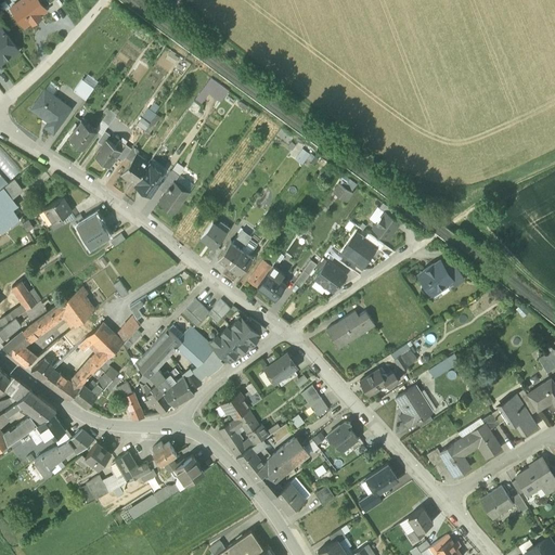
[(37,0),(22,0),(12,8),(25,26),(31,21),(33,23),(41,17),(39,15),(46,11),(44,9),(37,0)]
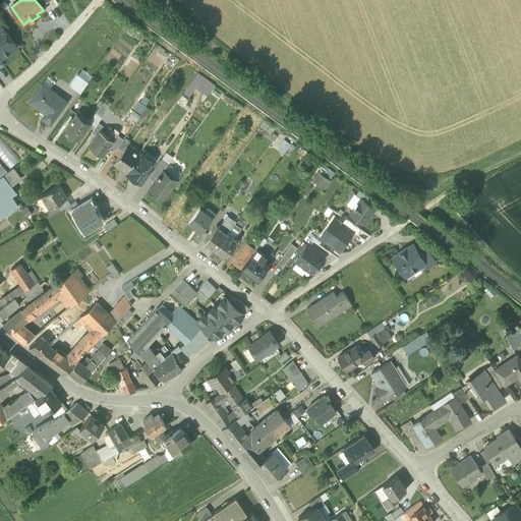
[(1,27),(0,29),(0,63),(18,50),(1,27)]
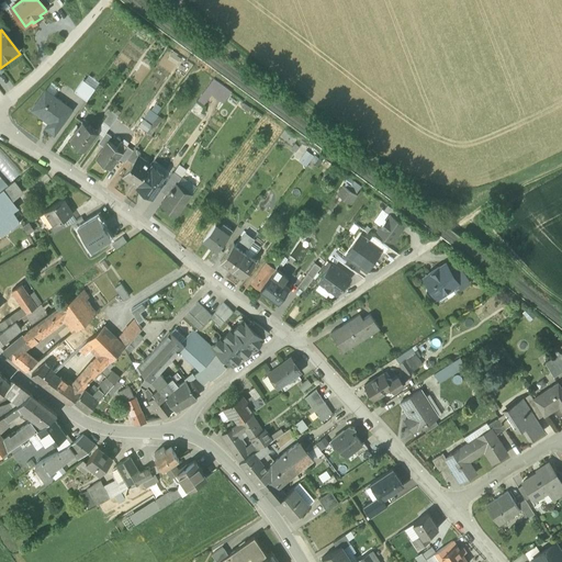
[(83,80),(82,81),(94,90),(99,83),(89,75),(85,80),(83,80)]
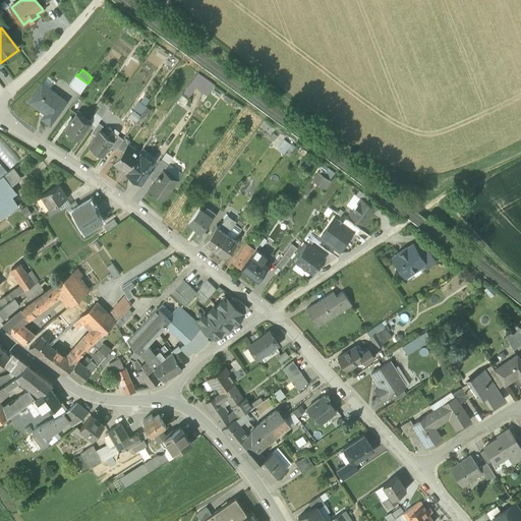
[(183,93),(189,98),(196,88),(208,95),(216,84),(198,71),(183,93)]
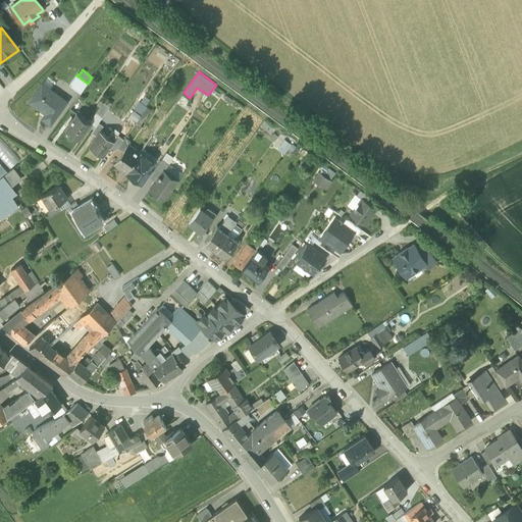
[(76,75),(68,88),(79,95),(88,84),(76,75)]
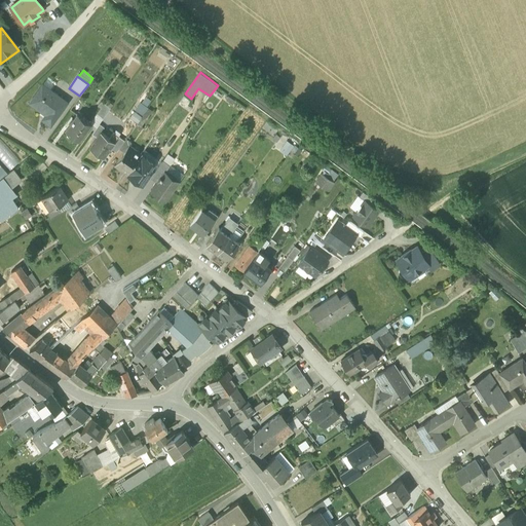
[(41,85),(27,104),(43,115),(40,119),(49,125),(66,104),(41,85)]
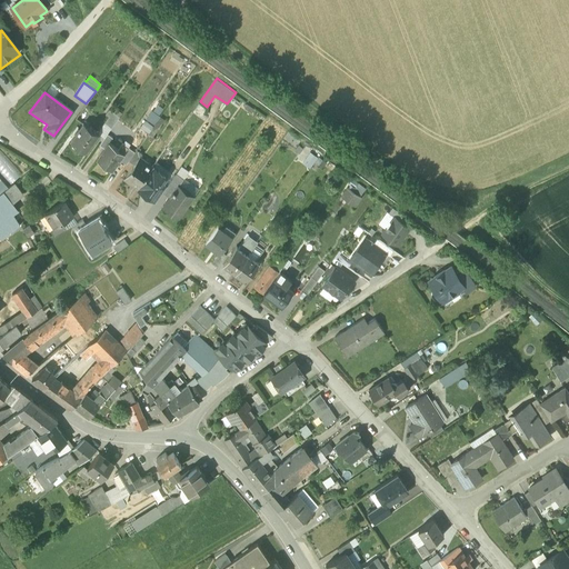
[(113,112),(109,110),(106,115),(109,117),(105,122),(111,128),(119,117),(113,112)]
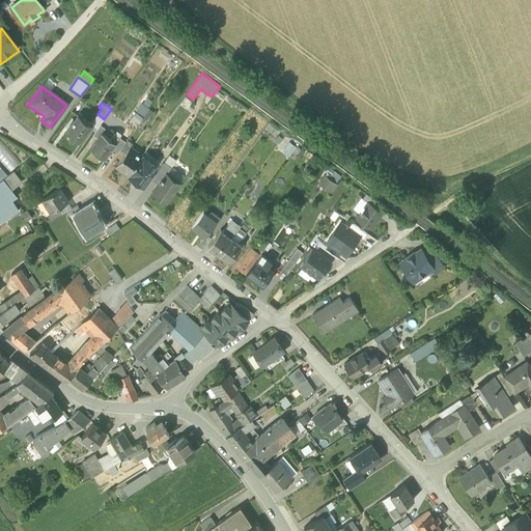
[(149,110),(138,126),(142,129),(154,112),(149,110)]
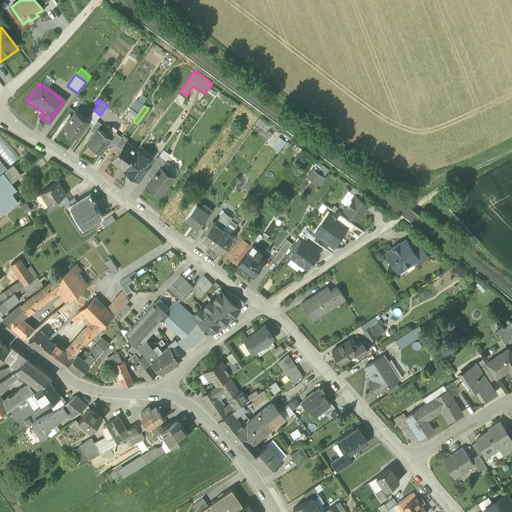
[(94,110),(87,120),(89,121),(93,125),(98,119),(100,115),(94,110)]
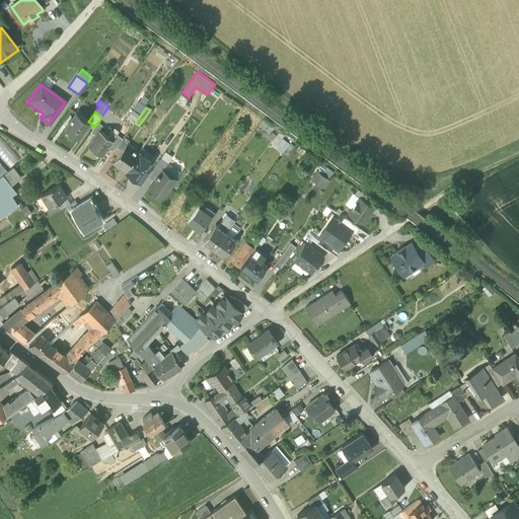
[(88,122),(76,113),(64,129),(69,132),(68,133),(73,136),(74,136),(78,139),(90,123),(88,122)]
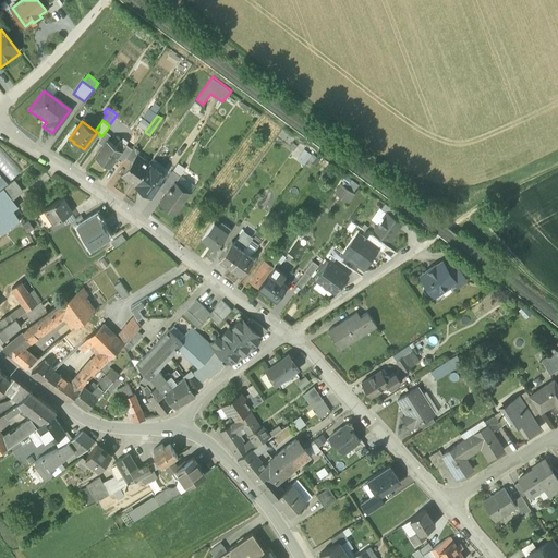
[(107,130),(101,136),(98,142),(102,145),(107,141),(112,133),(107,130)]
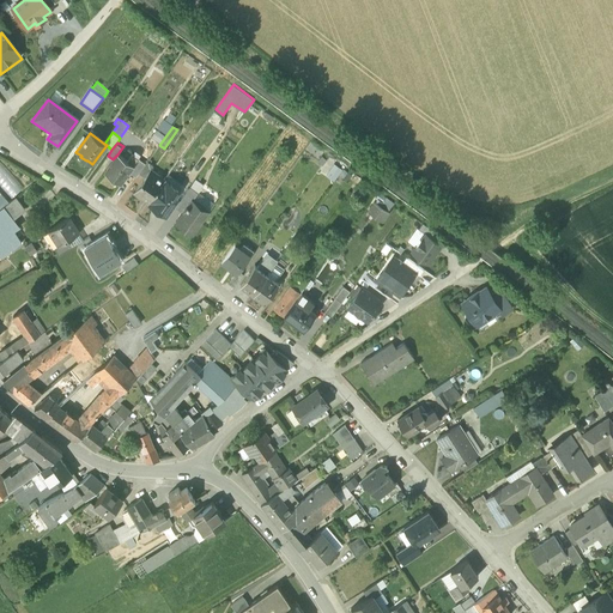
[(120,183),(128,173),(138,159),(132,155),(127,162),(117,155),(113,159),(104,171),(120,183)]
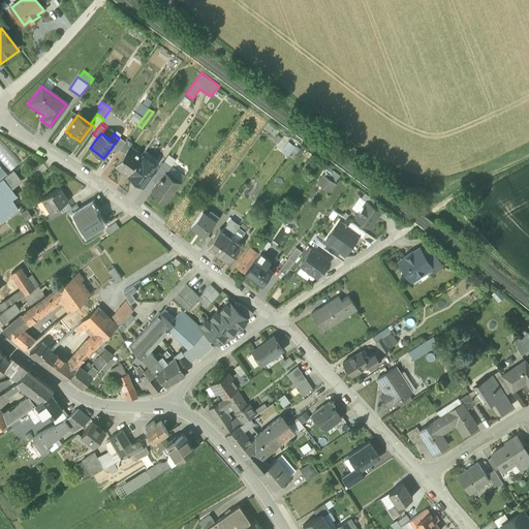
[(125,142),(119,137),(111,149),(117,153),(120,150),(125,142)]
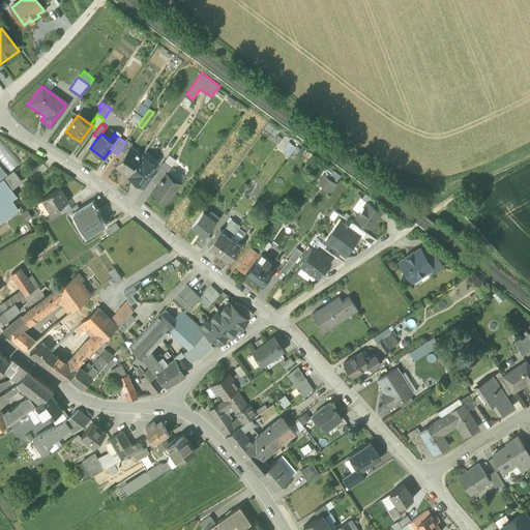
[(0,162),(9,172),(20,162),(0,140),(0,162)]
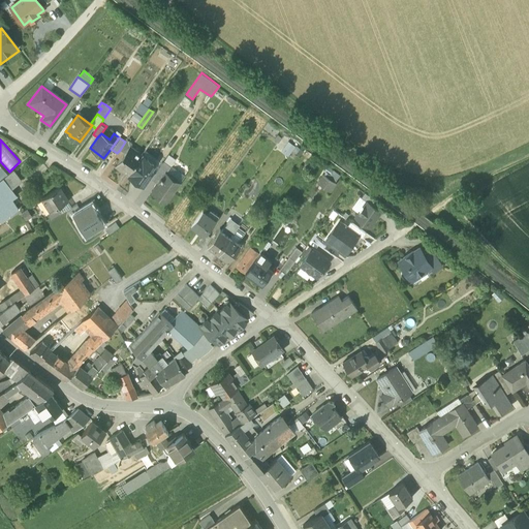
[(125,142),(120,150),(125,154),(128,150),(132,144),(127,139),(125,142)]
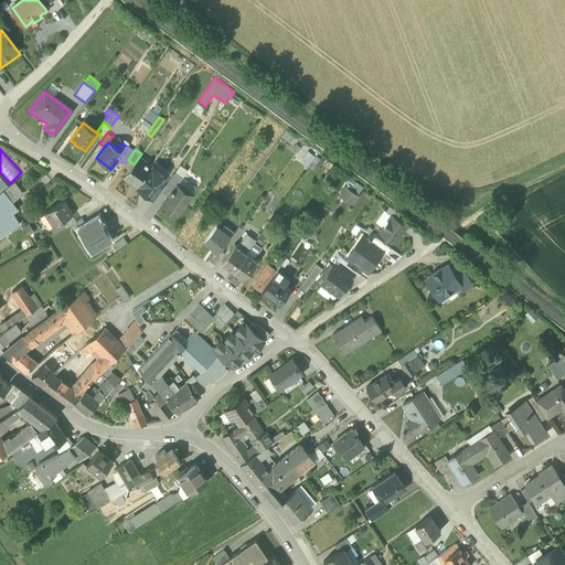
[(318,155),(312,162),(321,169),(322,167),(328,170),(332,164),(318,155)]
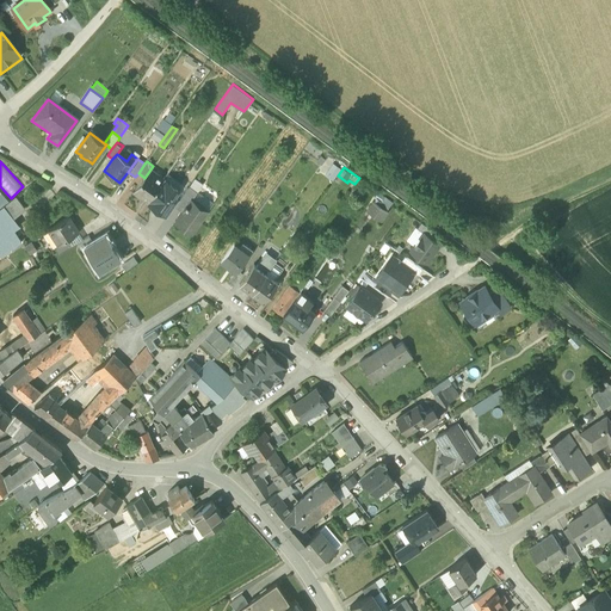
[(144,178),(134,192),(148,202),(164,180),(164,179),(161,183),(148,173),(144,178)]
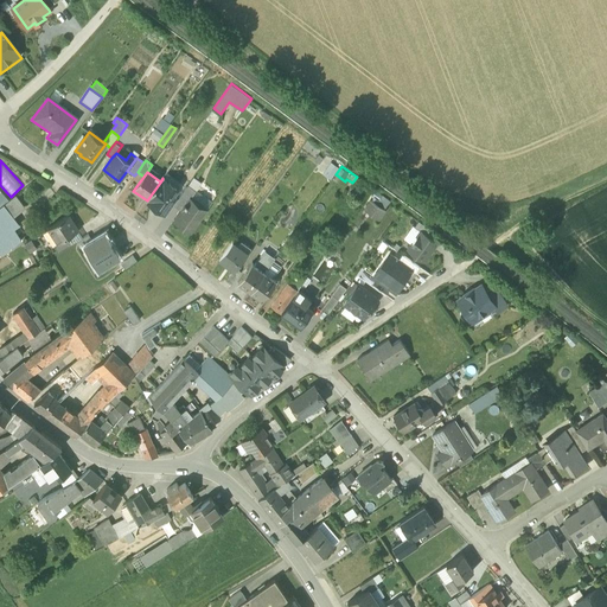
[(163,179),(147,200),(160,210),(171,195),(172,195),(177,189),(163,179)]
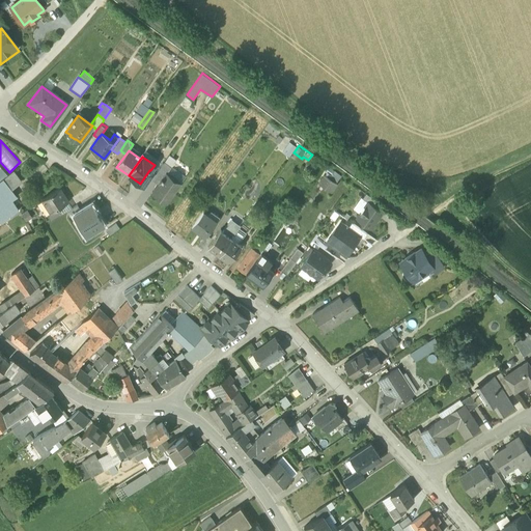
[(164,162),(164,163),(156,174),(151,179),(158,184),(166,173),(167,173),(171,167),(164,162)]
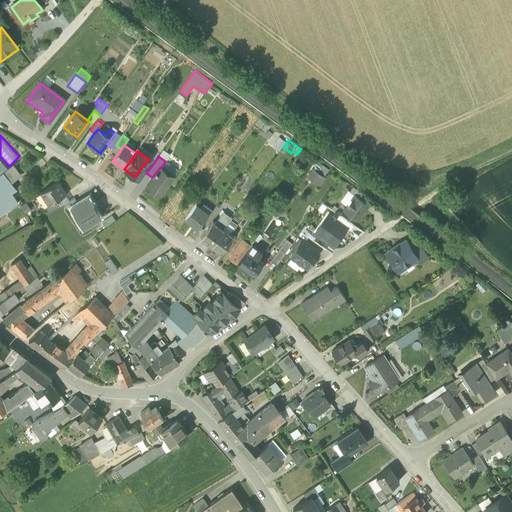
[(0,159),(0,174),(3,172),(8,168),(0,159)]
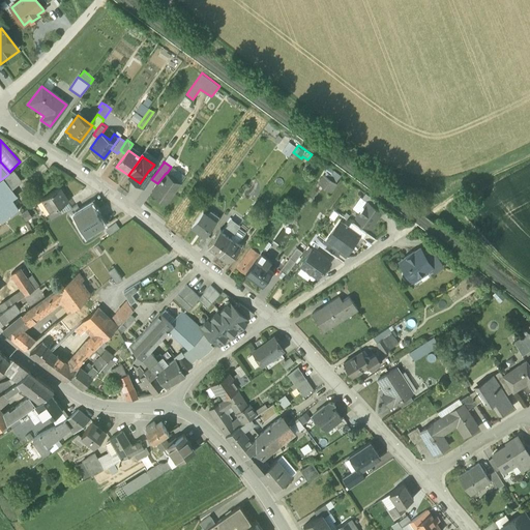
[(149,170),(140,183),(145,187),(151,179),(155,174),(150,170),(149,170)]
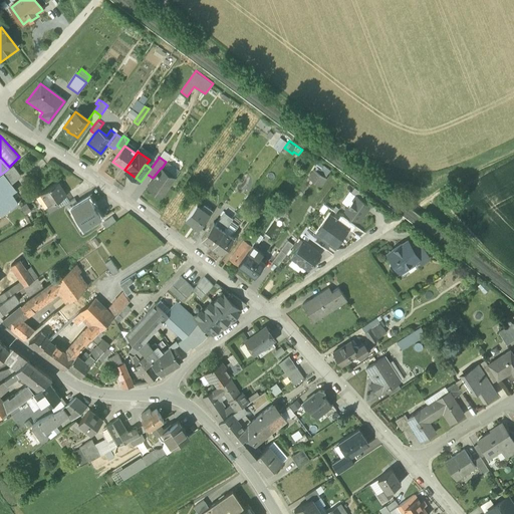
[(20,177),(12,166),(8,169),(3,173),(11,183),(20,177)]
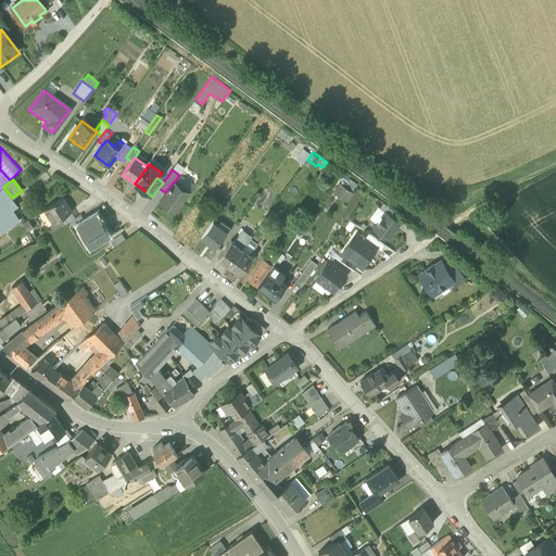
[(174,181),(165,192),(159,202),(167,207),(167,206),(174,211),(174,212),(175,213),(190,192),(175,181),(174,181)]
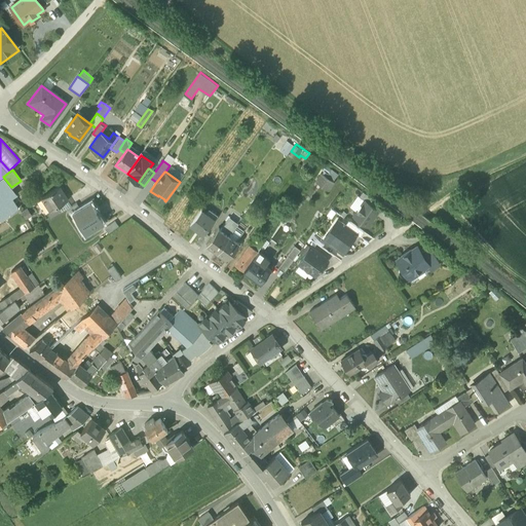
[(333,182),(323,174),(315,182),(327,190),(333,182)]
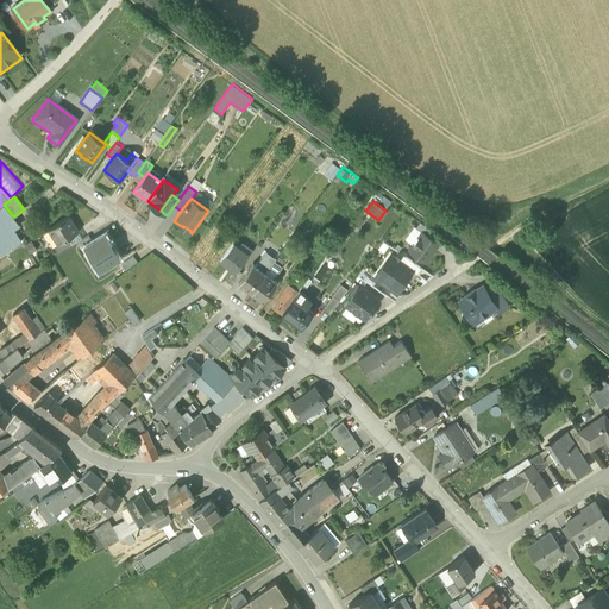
[(0,207),(0,252),(1,255),(14,246),(6,233),(13,228),(19,225),(13,217),(4,205),(0,207)]
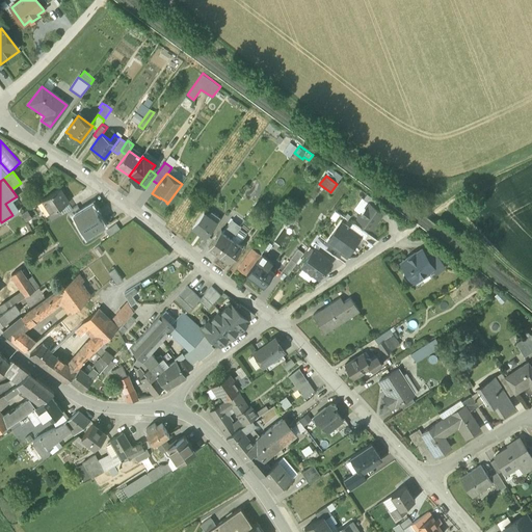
[(59,188),(43,200),(51,212),(58,208),(69,201),(59,188)]
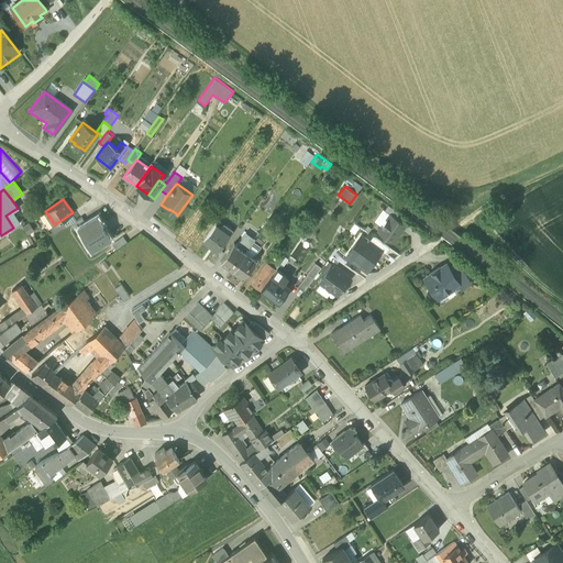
[(395,210),(388,206),(384,211),(389,214),(390,216),(395,210)]
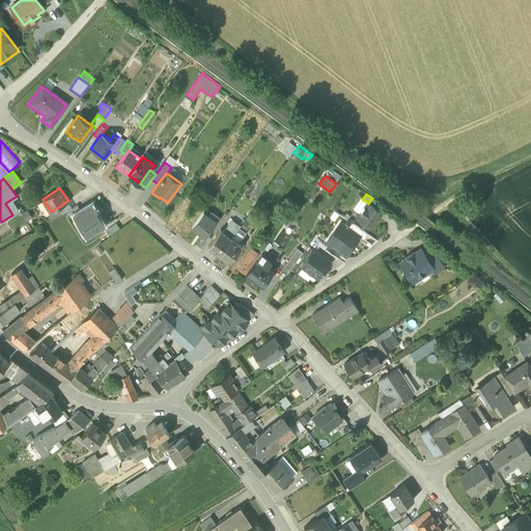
[(19,211),(11,199),(5,203),(12,215),(19,211)]
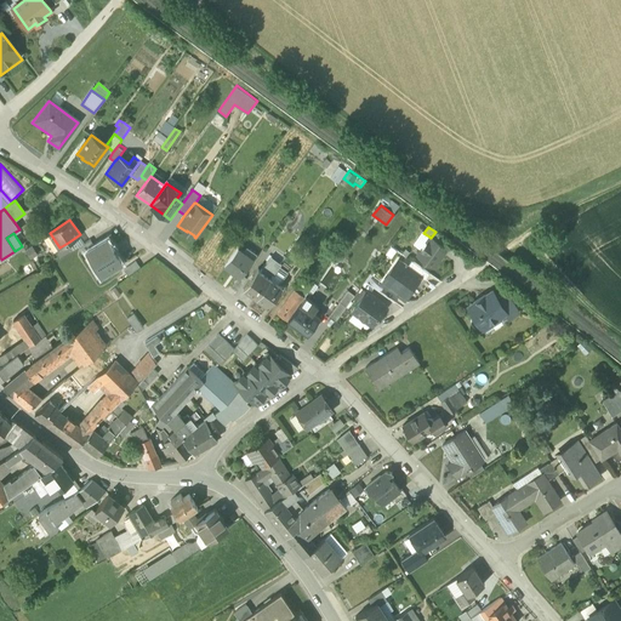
[(93,245),(85,250),(98,271),(102,268),(106,273),(123,262),(119,255),(118,255),(113,248),(114,246),(108,237),(93,245)]
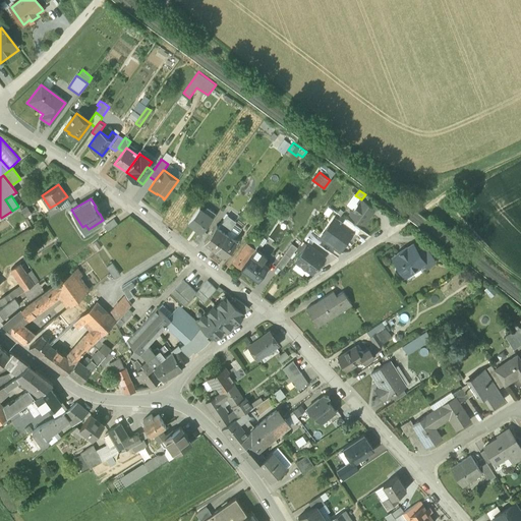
[(360,198),(350,214),(363,224),(374,209),(361,199),(360,198)]
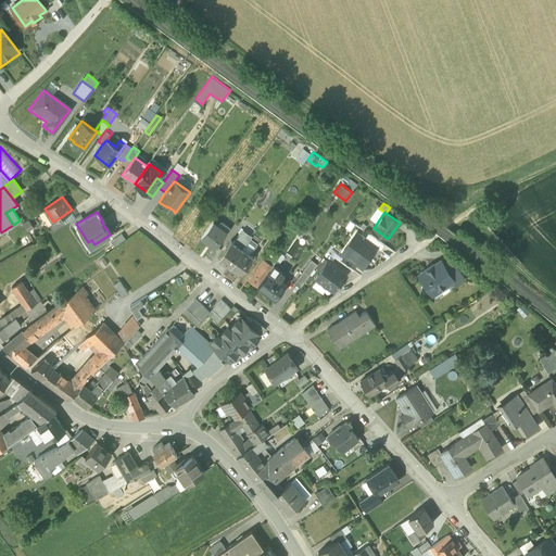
[(73,226),(76,224),(84,219),(80,214),(70,220),(73,226)]
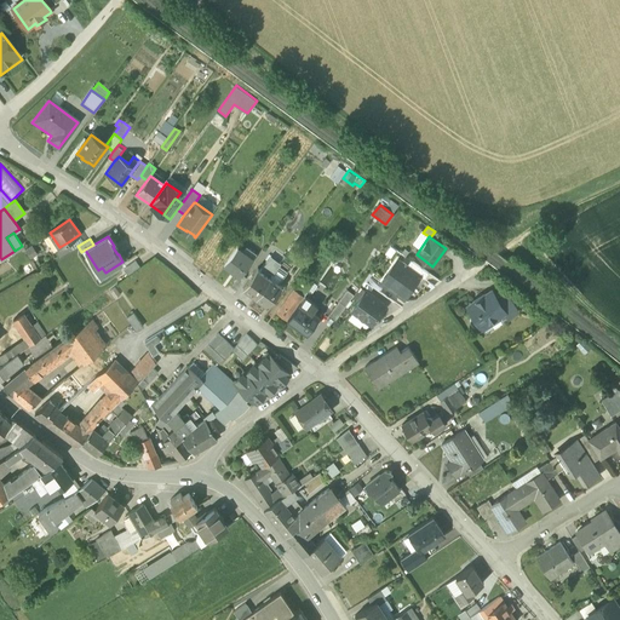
[(323,239),(293,280),(300,285),(298,288),(305,294),(311,286),(311,283),(337,248),(323,239)]
